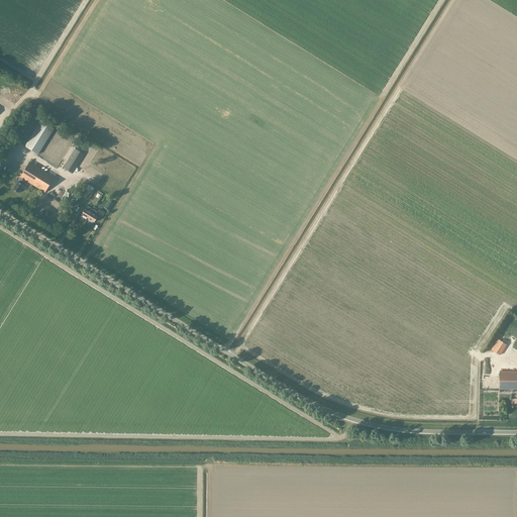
[(38,154),(54,128),(40,120),(24,146),(38,154)]
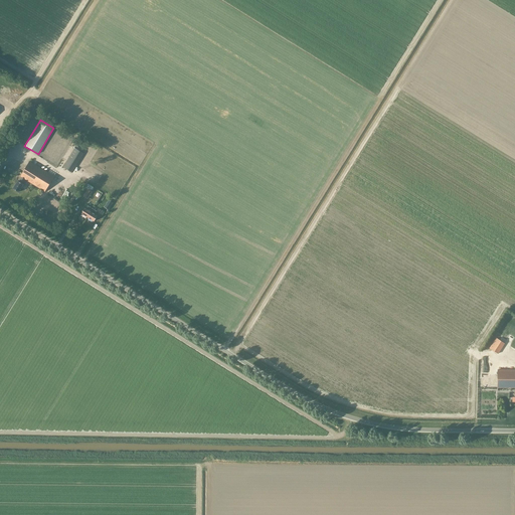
[(74,148),(63,167),(71,172),(83,154),(74,148)]
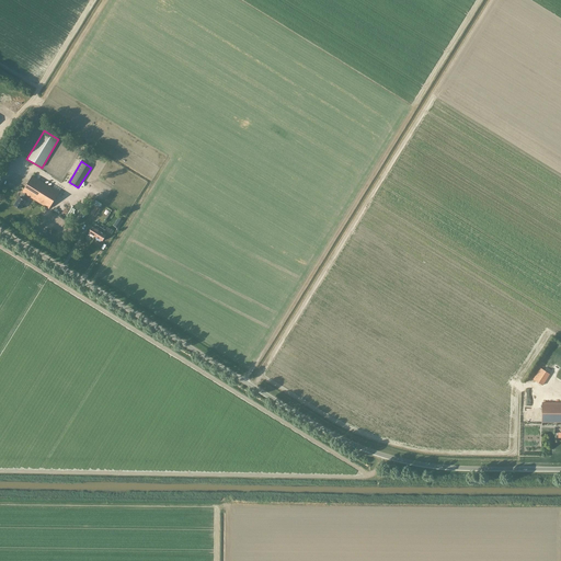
[(48,208),(59,192),(32,175),(22,192),(23,193),(20,197),(19,197),(14,206),(20,209),(22,207),(25,201),(24,201),(27,195),(48,208)]
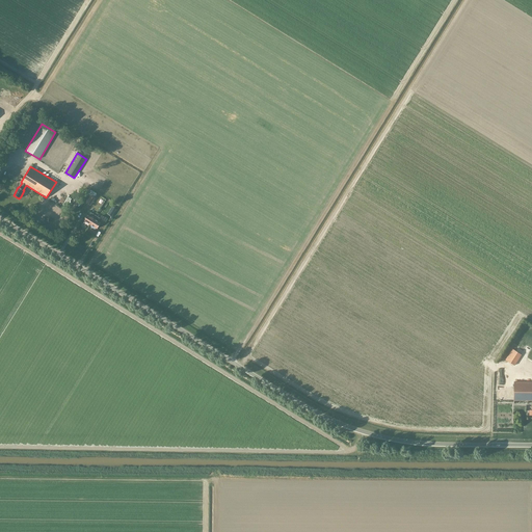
[(96,198),(90,195),(86,203),(90,206),(96,198)]
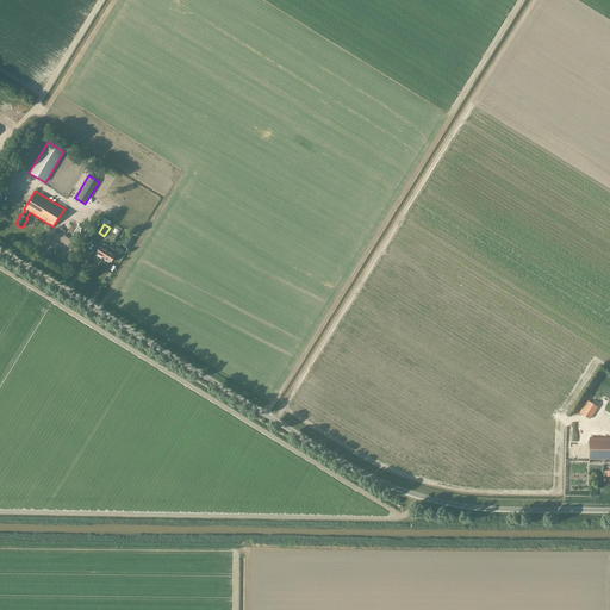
[(104,257),(110,247),(103,242),(100,246),(100,247),(95,253),(104,257)]
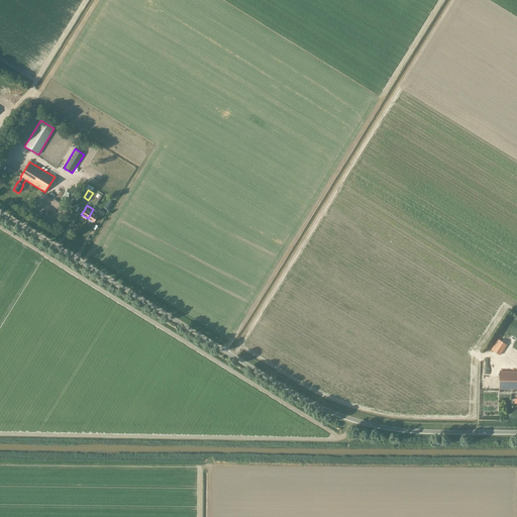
[(99,210),(97,212),(93,209),(88,218),(94,222),(98,217),(101,219),(104,213),(99,210)]
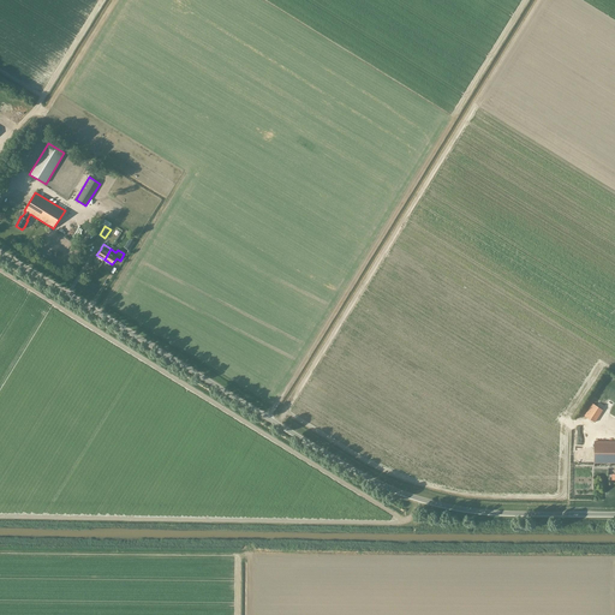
[(595,423),(602,410),(592,404),(584,416),(595,423)]
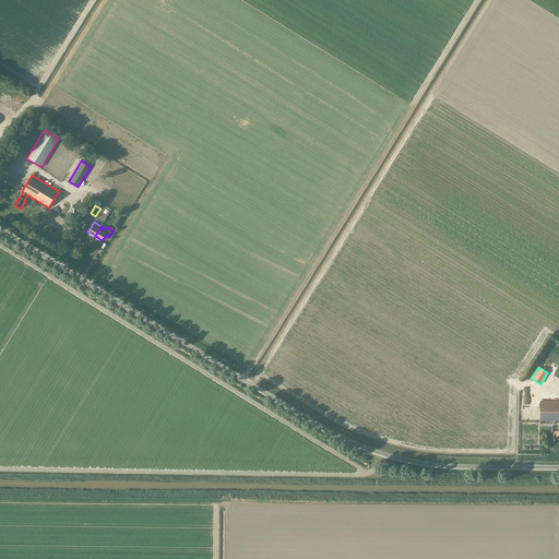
[(558,401),(539,402),(539,420),(558,420),(558,401)]
